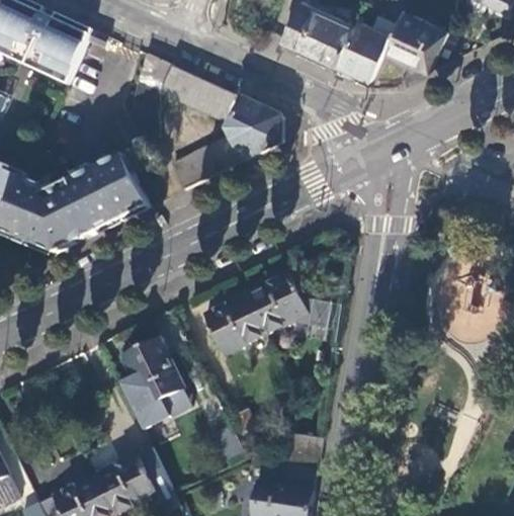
[(2,0),(0,5),(0,46),(20,55),(17,62),(18,63),(25,47),(37,53),(30,68),(31,68),(34,62),(70,78),(86,43),(90,34),(14,0),(2,0)]
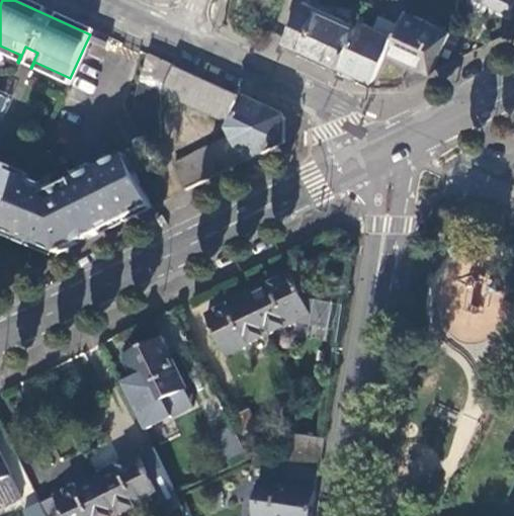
[(335,65),(353,24),(303,0),(297,0),(279,38),(335,65)]
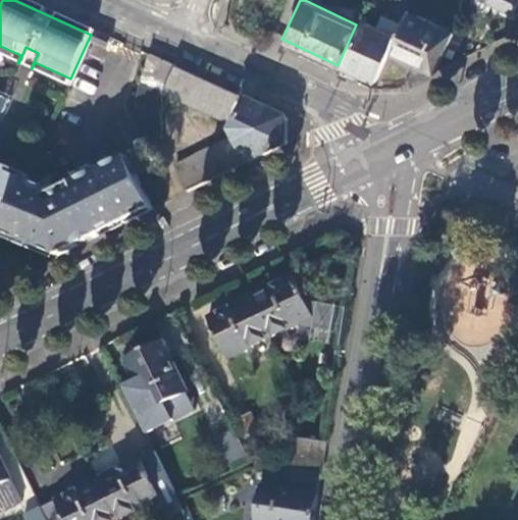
[(477,0),(507,13),(512,0),(477,0)]
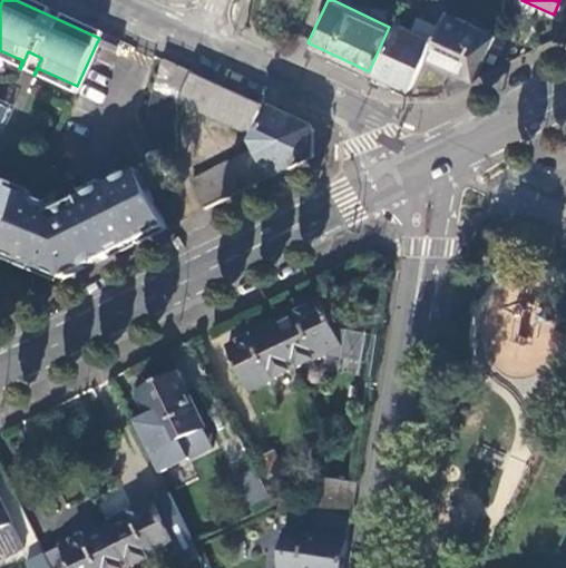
[(438,92),(471,77),(491,36),(440,11),(427,39),(419,56),(449,68),(438,92)]
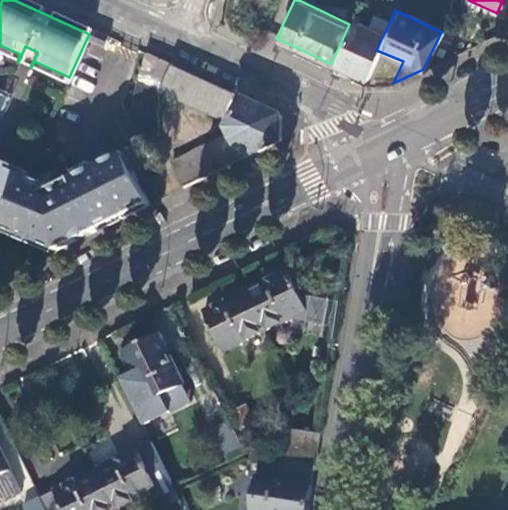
[(383,35),(351,20),(349,24),(331,64),(362,79),(376,50),(383,35)]
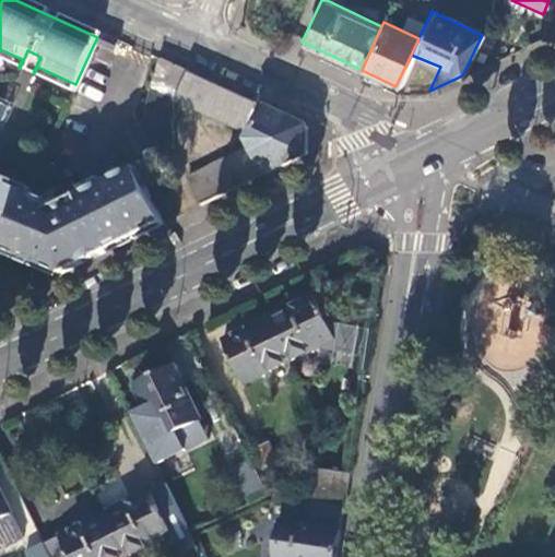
[(118,40),(99,32),(97,37),(93,46),(111,55),(118,40)]
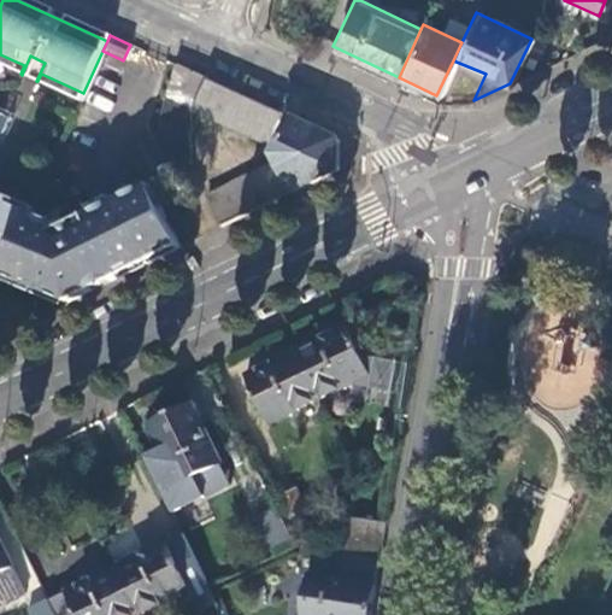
[(0,64),(21,74),(24,65),(0,54),(0,64)]
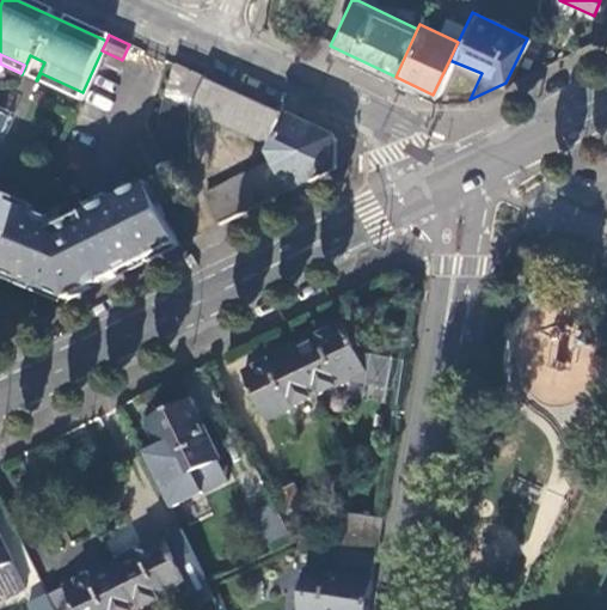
[(22,74),(36,80),(44,62),(30,55),(22,74)]
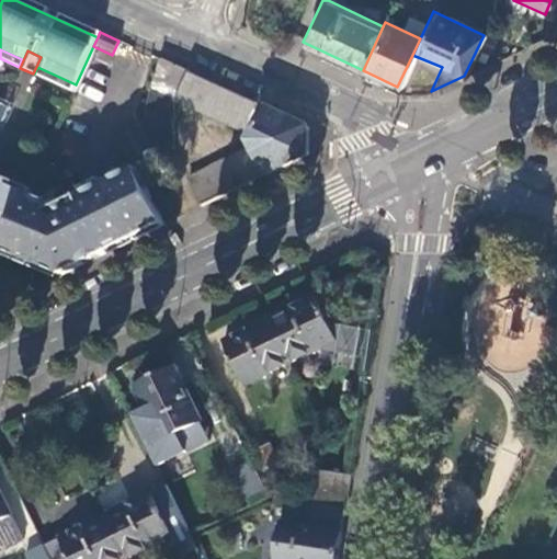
[(253,102),(157,59),(150,81),(147,90),(143,118),(141,127),(143,135),(170,148),(173,100),(242,132),(250,111),(253,102)]
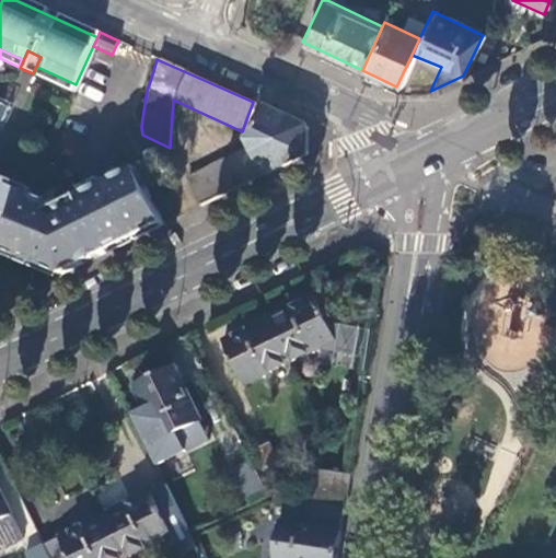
[(34,73),(72,91),(76,84),(37,67),(34,73)]
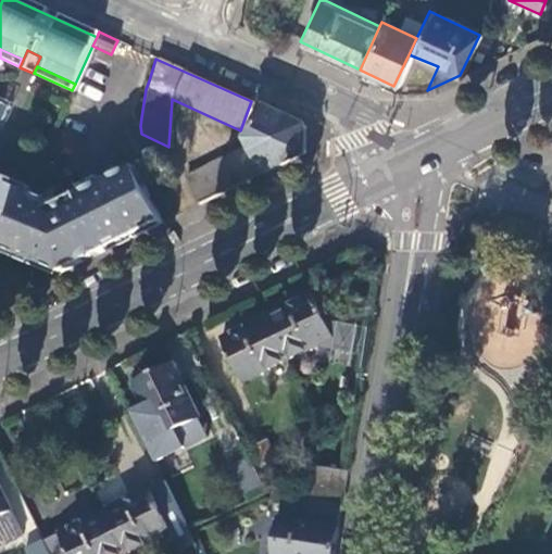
[(0,125),(9,106),(0,103),(1,102),(0,101),(0,125)]
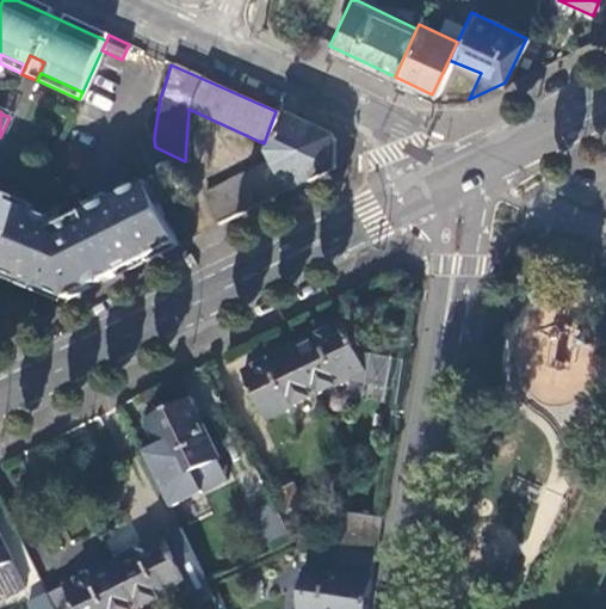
[(333,136),(285,115),(269,154),(271,159),(286,189),(333,165),(333,136)]
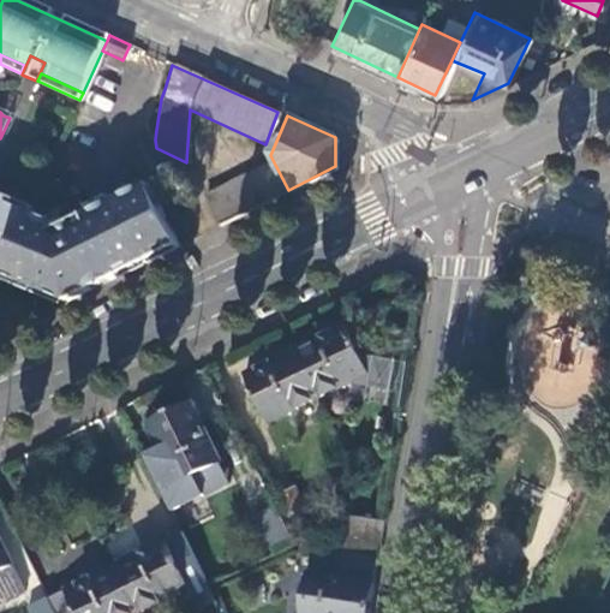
[(203,195),(219,224),(288,190),(273,160),(203,195)]
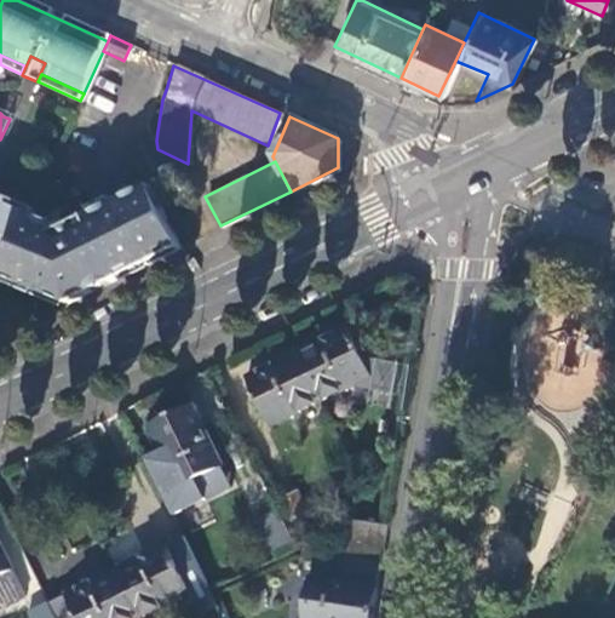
[(63,227),(29,212),(1,270),(0,275),(64,303),(179,246),(149,183),(84,216),(86,221),(72,227),(68,235),(61,232),(63,227)]
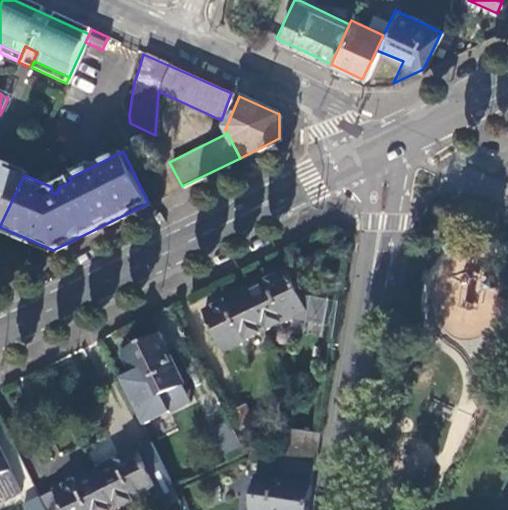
[(0,223),(1,223),(24,175),(26,171),(21,169),(20,171),(0,163),(0,223)]
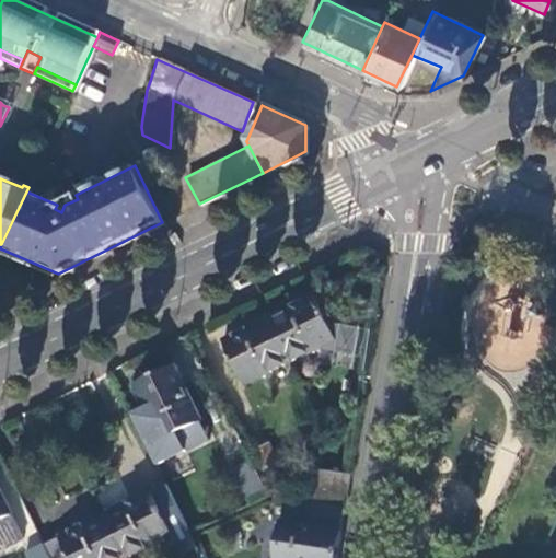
[(312,294),(265,317),(287,361),(333,338),(312,294)]
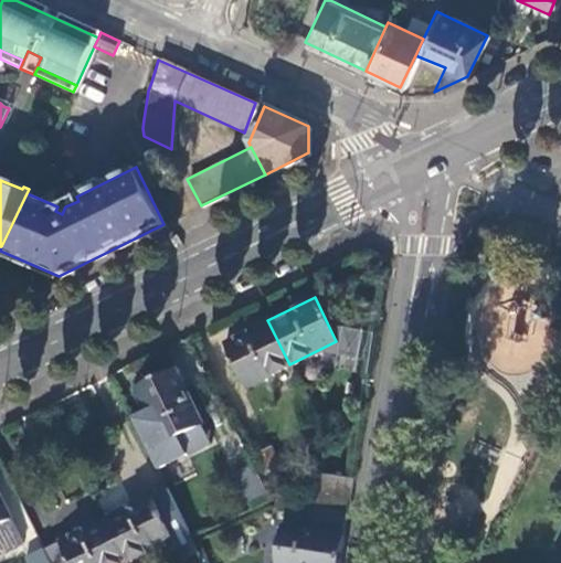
[(289,364),(267,320),(222,342),(243,386),(289,364)]
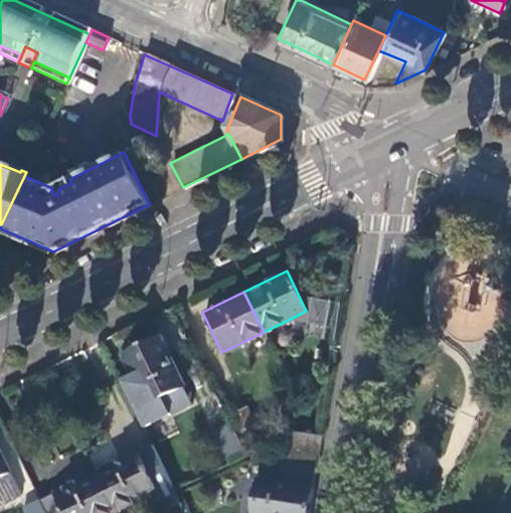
[(120,351),(144,402),(179,386),(156,334),(120,351)]
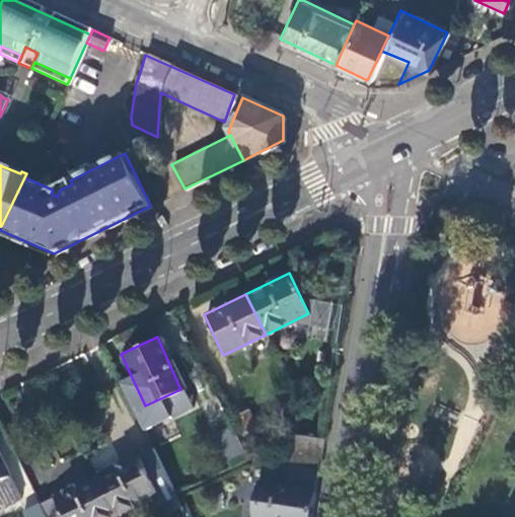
[(234,419),(247,446),(261,440),(247,412),(234,419)]
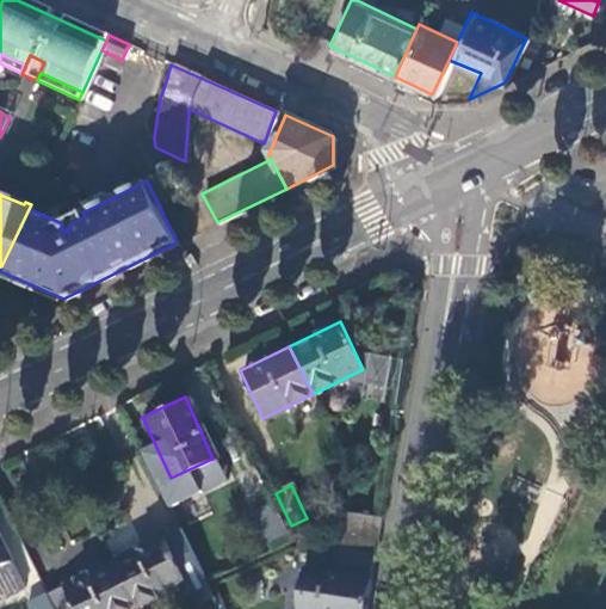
[(270,500),(251,510),(270,548),(290,540),(270,500)]
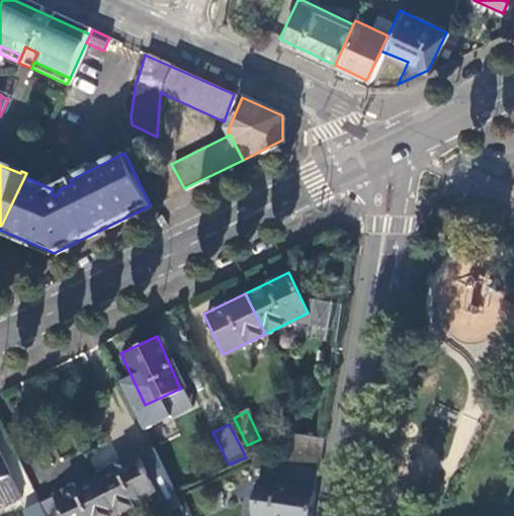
[(316,467),(321,437),(291,433),(287,463),(316,467)]
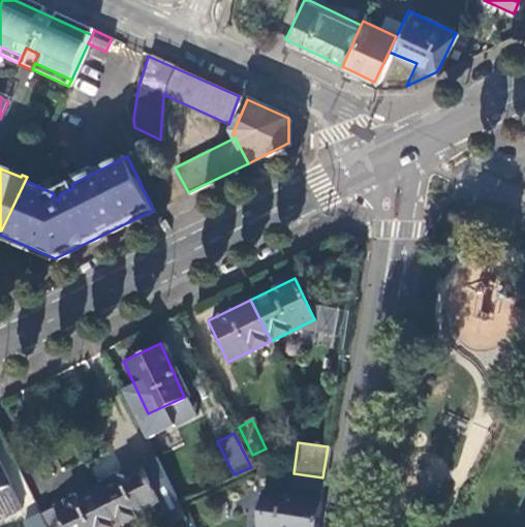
[(139,463),(96,485),(116,524),(159,502),(139,463)]
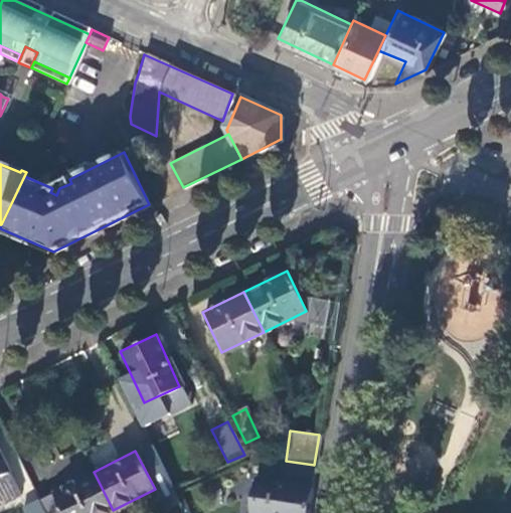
[(307,512),(314,465),(286,461),(282,483),(253,479),(247,512),(307,512)]
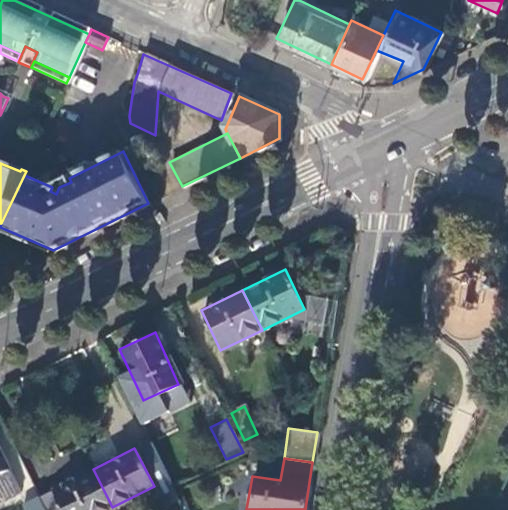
[(106,509),(112,507),(93,469),(50,491),(35,497),(41,509),(106,509)]
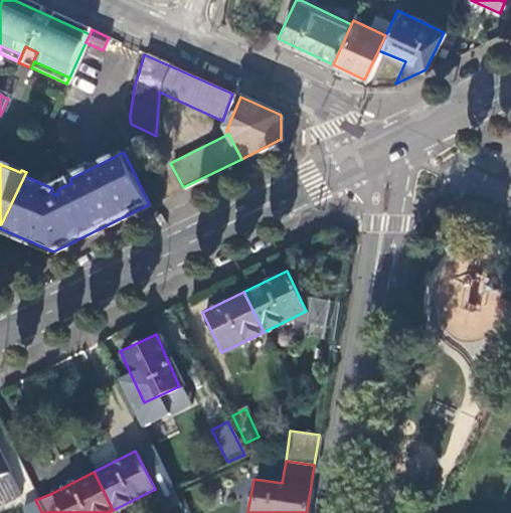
[(41,512),(35,500),(34,498),(24,503),(28,512),(41,512)]
